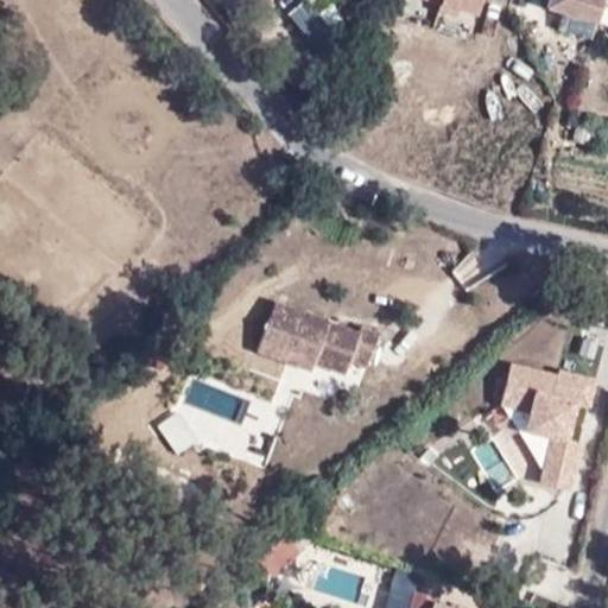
[(479,0),(443,0),(476,11),(479,0)]
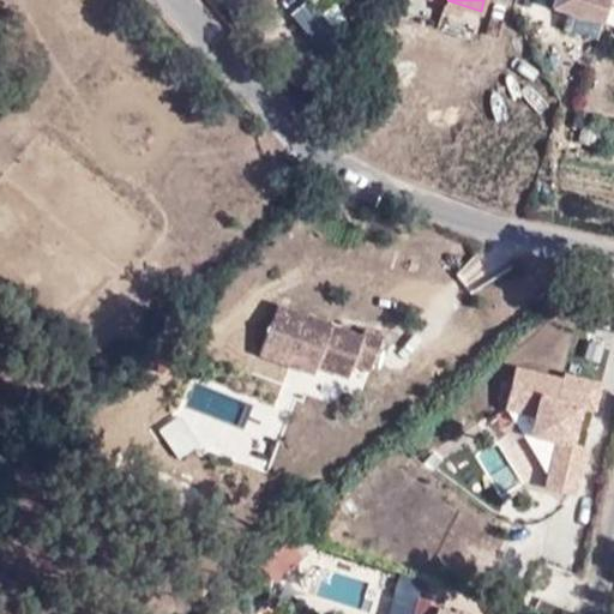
[(608,5),(608,0),(554,0),(553,7),(602,23),(608,5)]
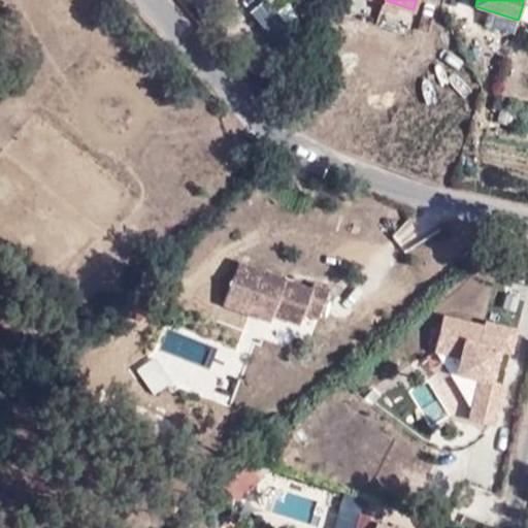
[(355,22),(351,38),(398,51),(402,34),(355,22)]
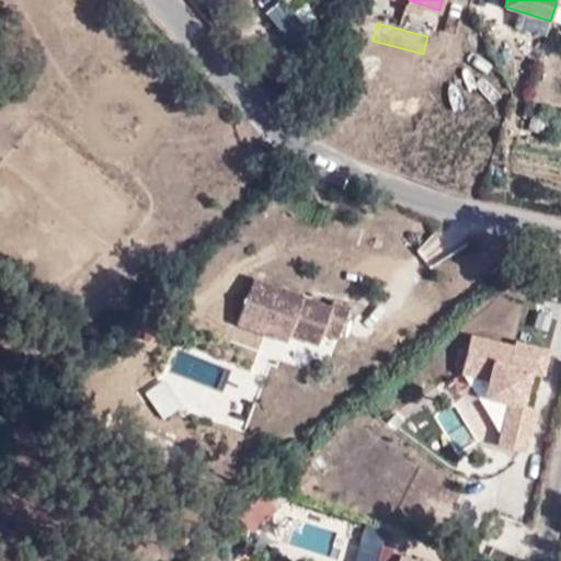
[(255,278),(254,279),(237,324),(287,343),(290,335),(318,346),(323,333),(338,340),(350,308),(333,302),(331,308),(255,278)]
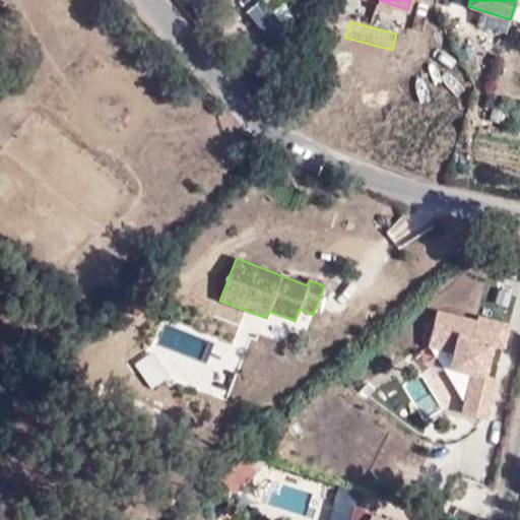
[(458,332),(473,336),(478,318),(439,310),(428,345),(453,351),(458,332)]
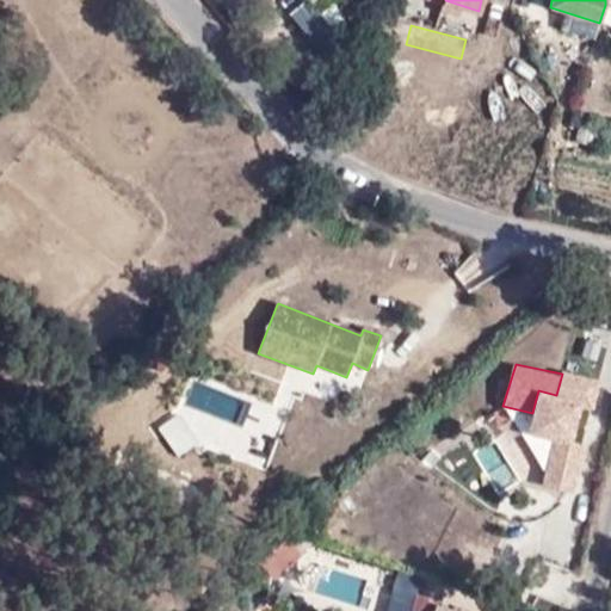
[(599,378),(562,370),(562,374),(556,395),(582,401),(593,403),(599,378)]
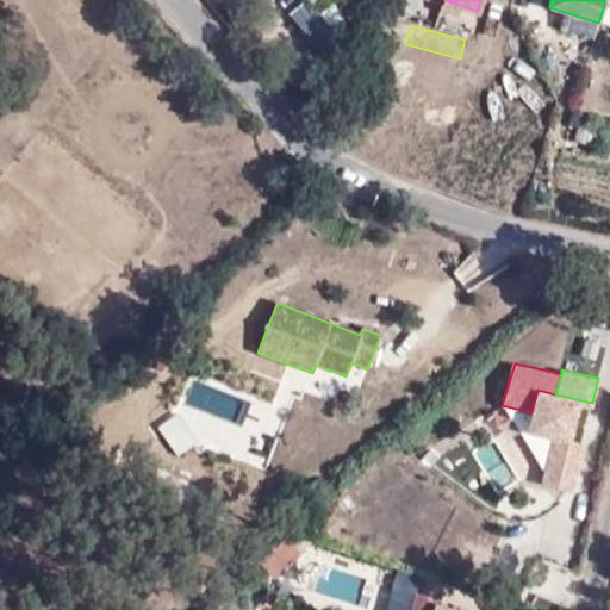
[(555,394),(537,390),(531,412),(528,428),(554,436),(555,435),(572,440),(582,400),(555,394)]
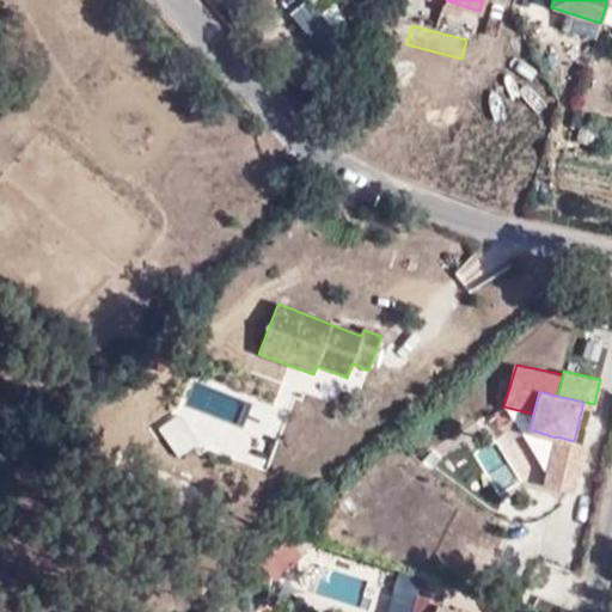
[(556,438),(543,485),(575,494),(586,445),(574,441),(557,436),(556,438)]
